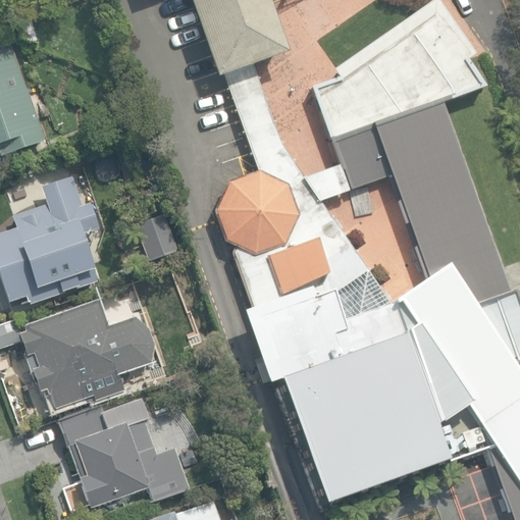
[(519,279),(509,283),(477,194),(465,160),(476,157),(469,137),(471,137),(461,106),(458,107),(455,98),(484,88),(465,60),(472,54),(435,0),(433,0),(334,68),(338,79),(311,88),(326,131),(318,134),(330,168),(305,177),(280,143),(253,65),(286,53),(267,2),(271,0),(188,0),(216,80),(224,76),(258,170),(228,182),(215,212),(225,241),(234,246),(232,253),(254,312),(243,313),(268,384),(278,380),(322,504),(446,460),(456,464),(487,453),(486,472),(495,496),(455,510),(458,519),(519,519),(519,279)]
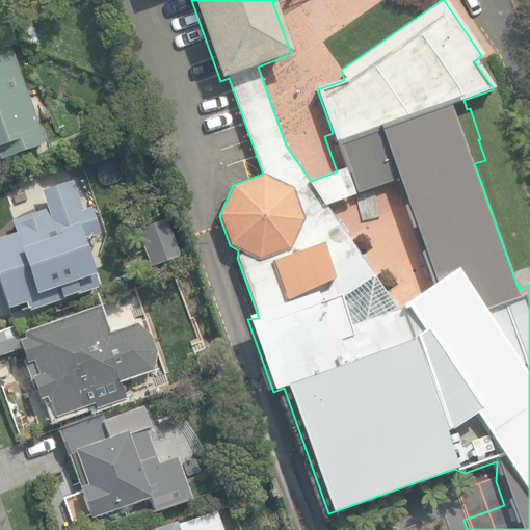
[(38,44),(31,15),(16,20),(20,38),(38,44)]
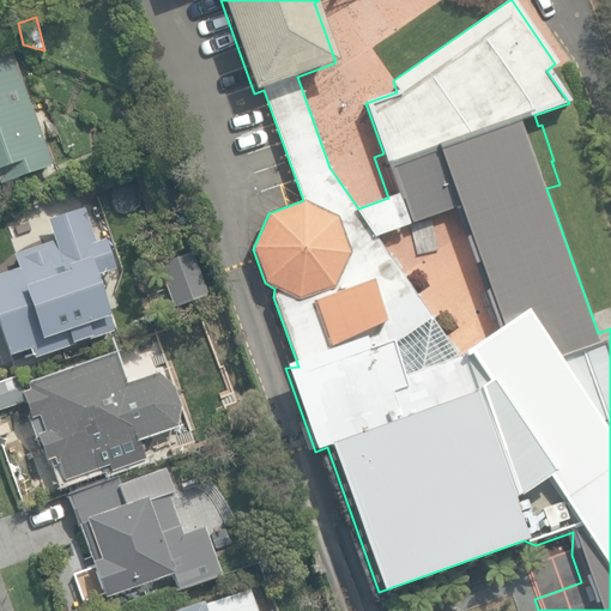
[(0,185),(56,165),(14,48),(0,52),(0,185)]
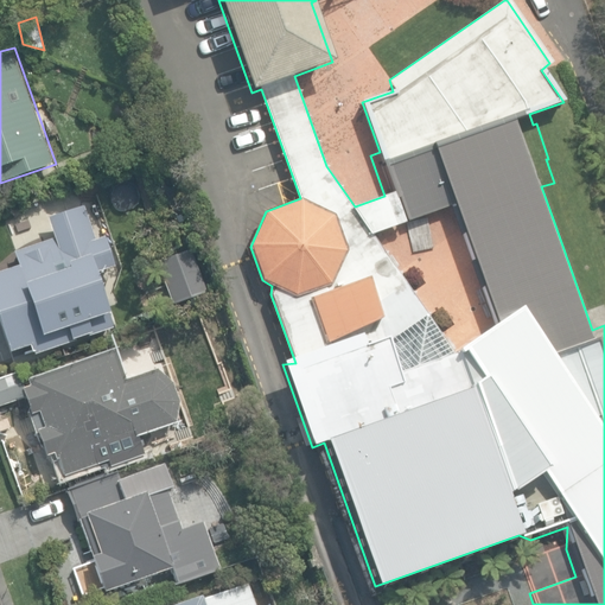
[(114,110),(129,116),(133,107),(118,101),(114,110)]
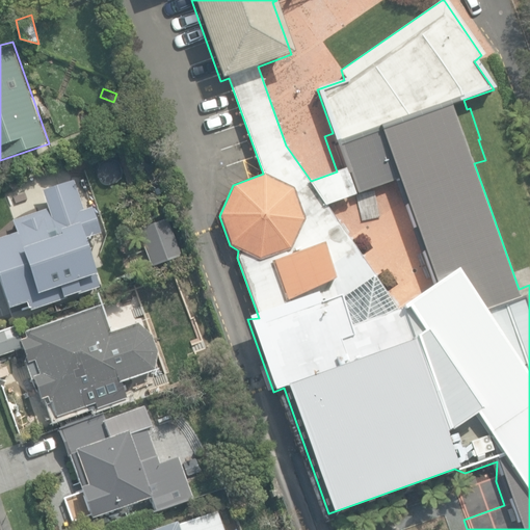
[(83,209),(74,179),(42,189),(48,207),(12,219),(17,232),(0,237),(0,283),(8,308),(27,301),(30,310),(104,285),(88,237),(102,233),(94,205),(83,209)]
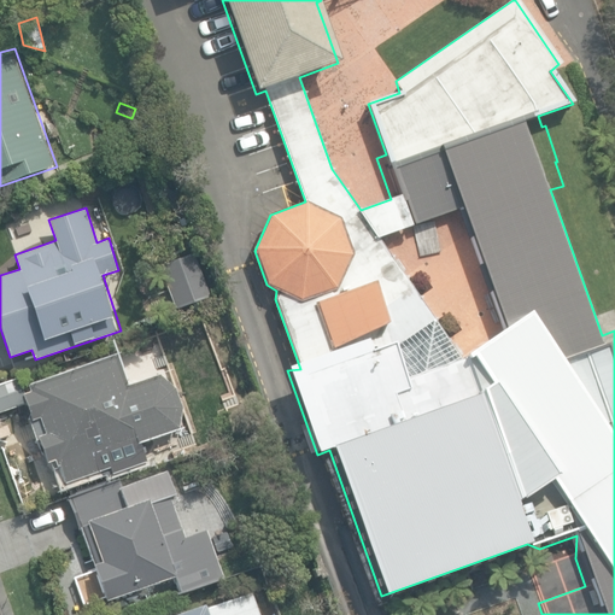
[(59,467),(65,484),(111,468),(112,473),(146,462),(140,443),(179,429),(183,408),(176,388),(159,374),(127,385),(117,355),(28,385),(30,391),(25,393),(22,394),(29,413),(30,417),(37,443),(40,441),(47,463),(54,461),(57,468),(59,467)]
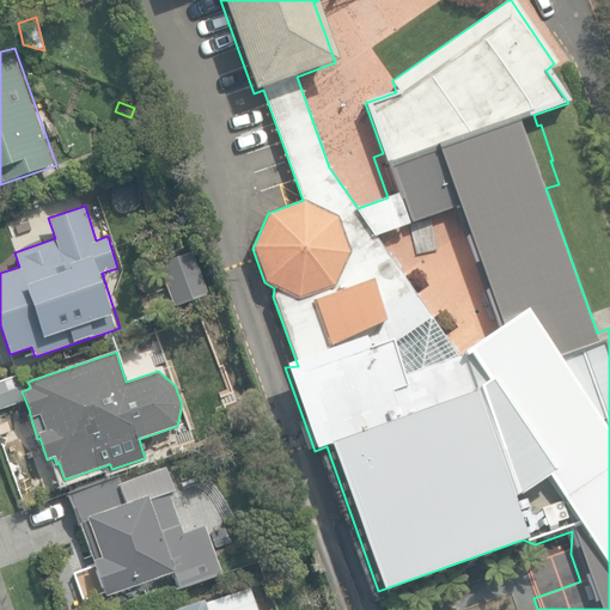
[(22,391),(25,390),(18,372),(0,378),(0,413),(26,404),(22,391)]
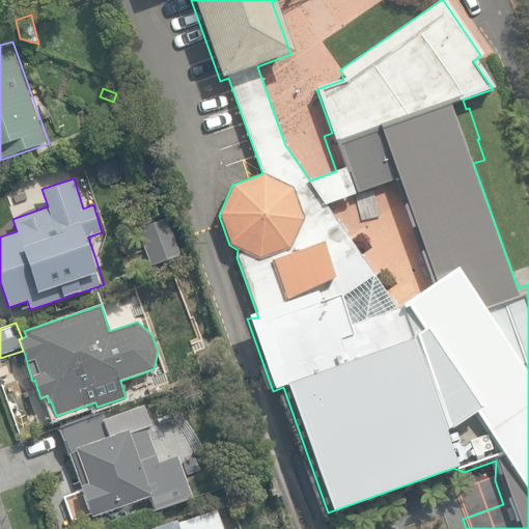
[(77,482),(90,519),(148,498),(154,511),(195,496),(181,455),(160,463),(147,429),(154,427),(145,402),(104,418),(102,413),(61,427),(81,481),(77,482)]
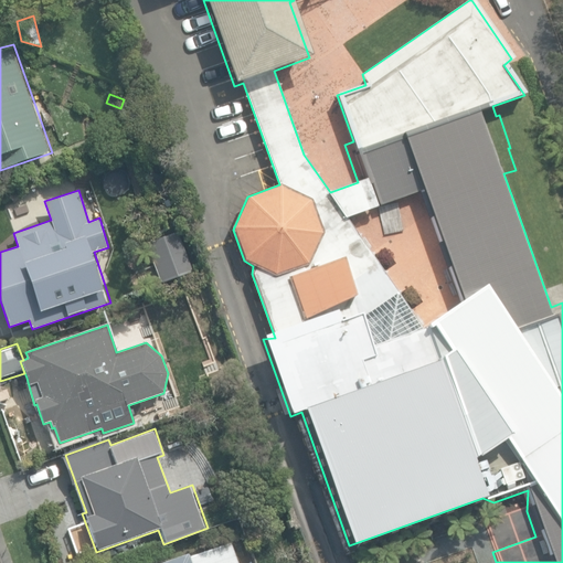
[(237,562),(231,541),(189,556),(188,553),(159,562),(237,562)]
